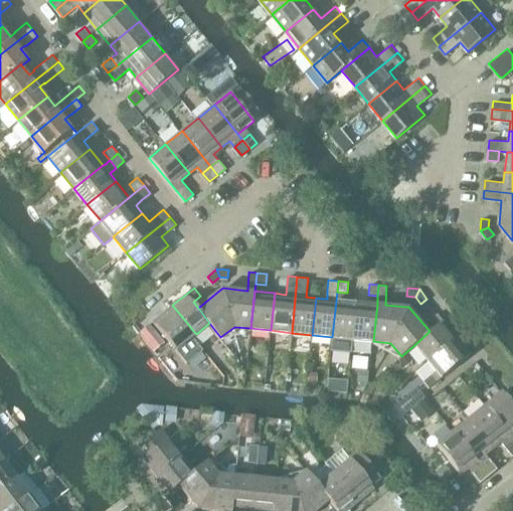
[(332,337),(353,339),(357,302),(337,300),(337,292),(332,337)]
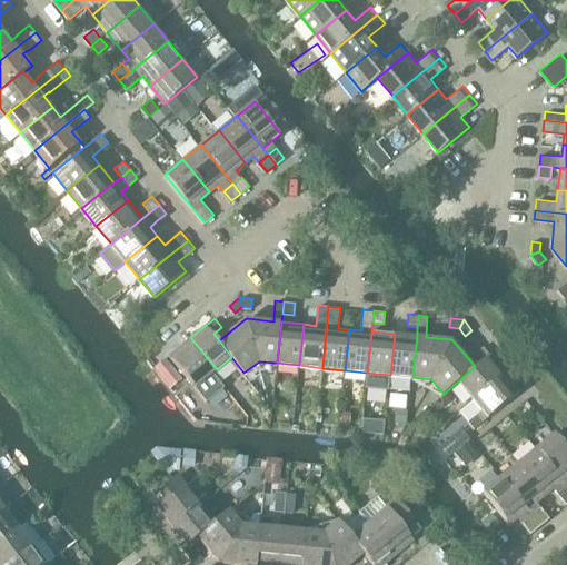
[(390,375),(413,377),(417,336),(395,334),(390,375)]
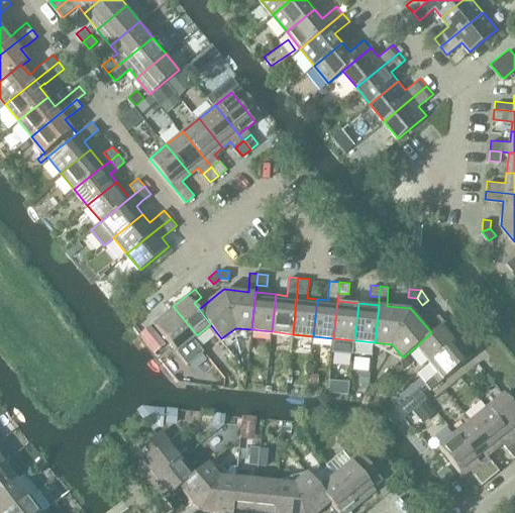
[(184,345),(197,335),(173,306),(153,321),(188,364),(194,358),(184,345)]
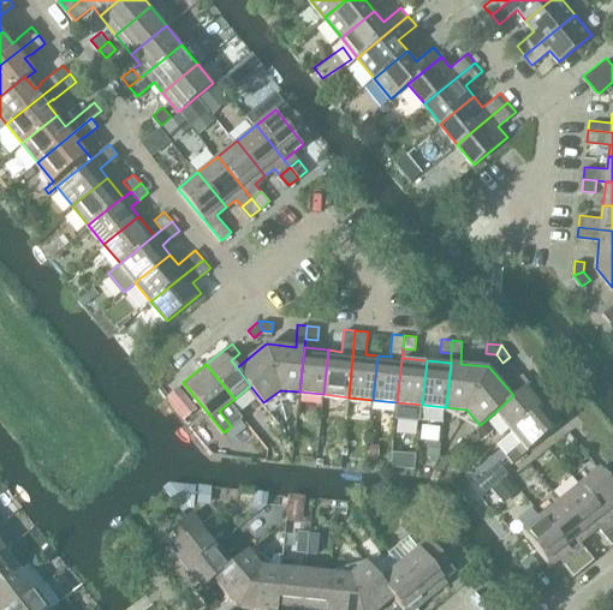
[(523,372),(512,381),(521,390),(530,382),(523,372)]
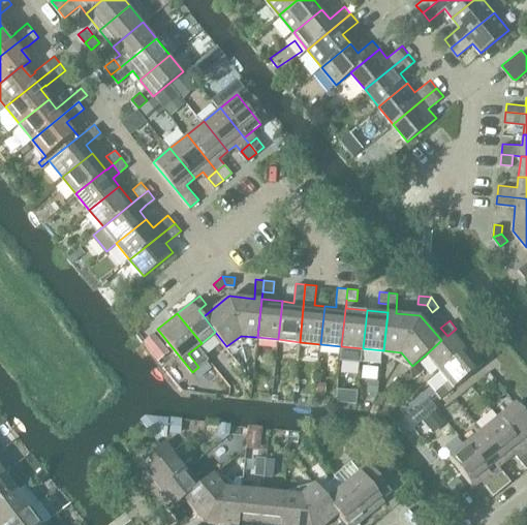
[(441,340),(427,353),(438,367),(467,342),(456,329),(447,336),(441,340)]
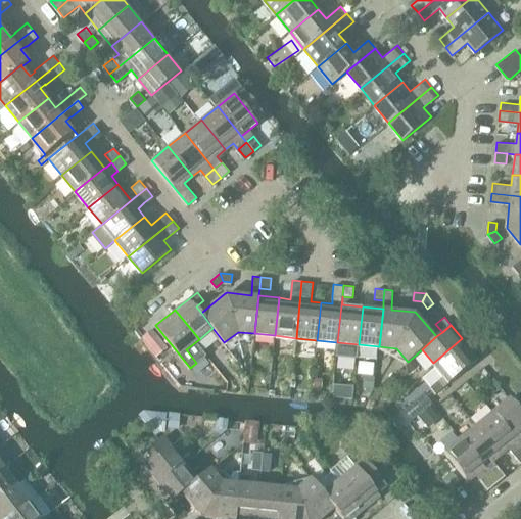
[(142,336),(155,351),(164,344),(152,328),(142,336)]
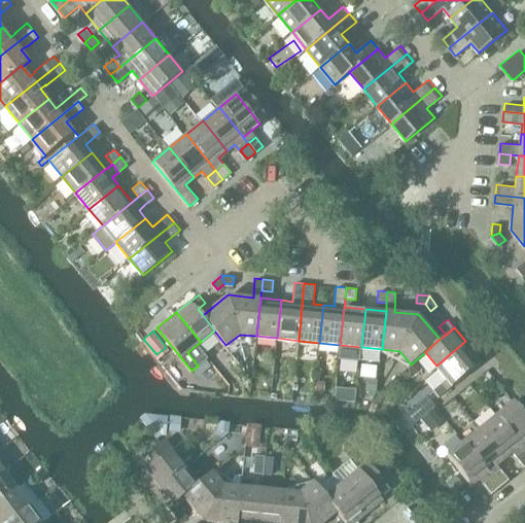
[(465,341),(436,365),(447,379),(434,389),(440,395),(482,360),(465,341)]
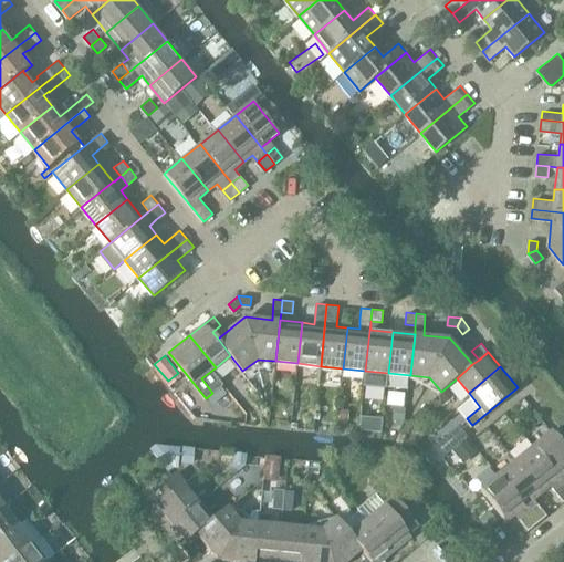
[(563,445),(552,430),(534,445),(563,480),(563,445)]
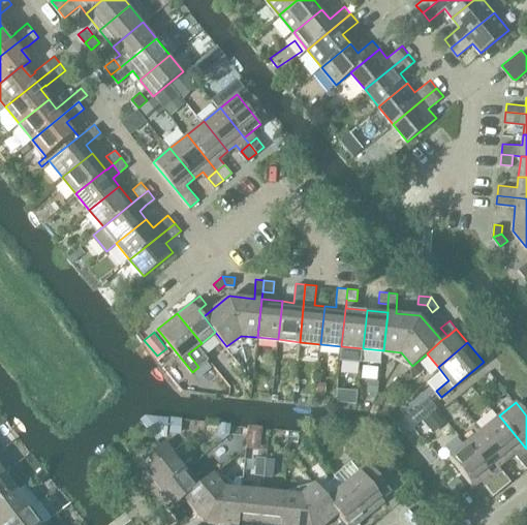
[(526,449),(499,415),(483,429),(506,459),(515,452),(526,466),(526,449)]
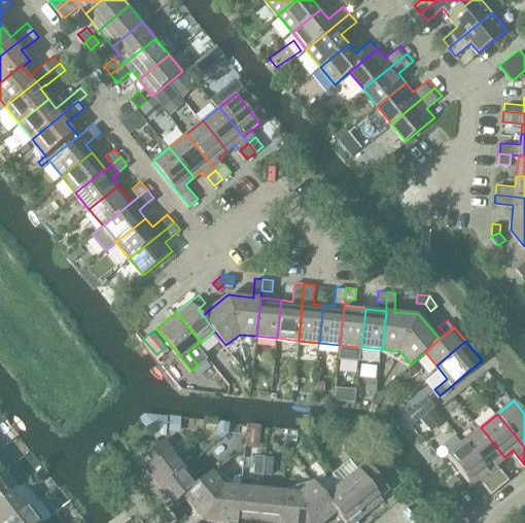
[(481,427),(464,441),(488,471),(493,477),(500,485),(509,479),(501,469),(496,463),(504,457),(481,427)]
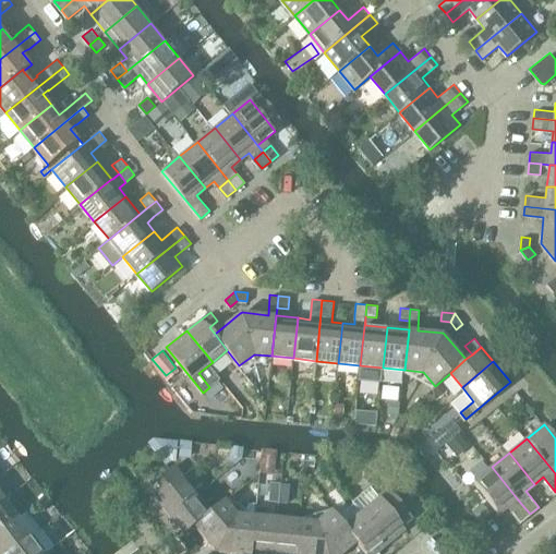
[(150,502),(165,520),(196,494),(188,483),(201,472),(195,465),(184,474),(176,464),(145,489),(154,500),(150,502)]
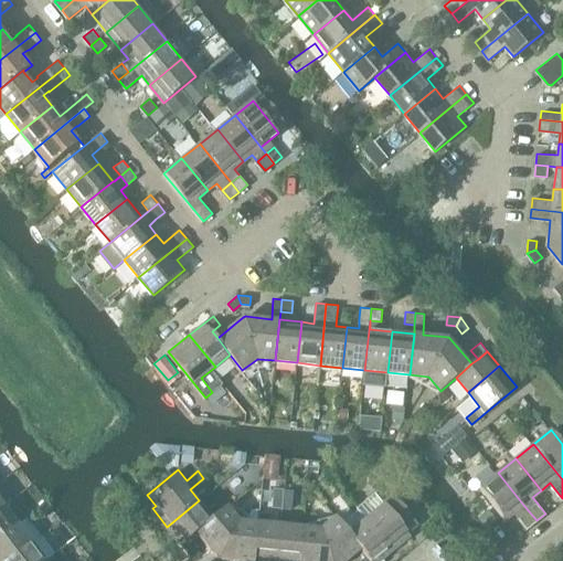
[(523,505),(498,473),(480,487),(506,519),(516,511),(521,518),(529,527),(537,520),(529,511),(523,505)]
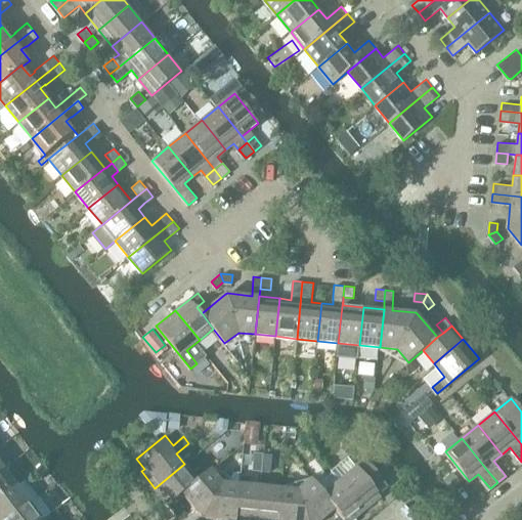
[(254,468),(273,469),(274,449),(255,448),(254,468)]
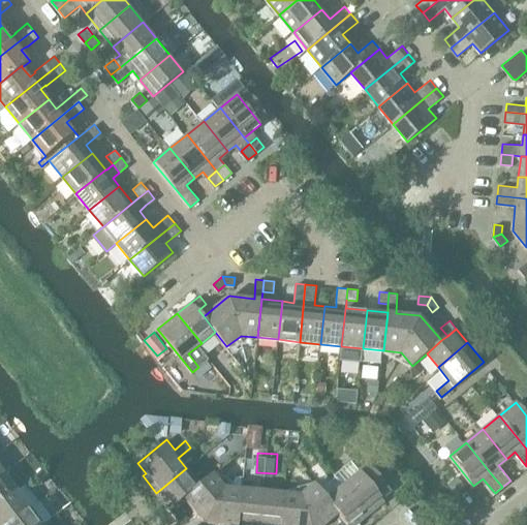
[(354,475),(344,484),(343,485),(368,515),(384,500),(382,497),(359,468),(350,458),(343,463),(354,475)]
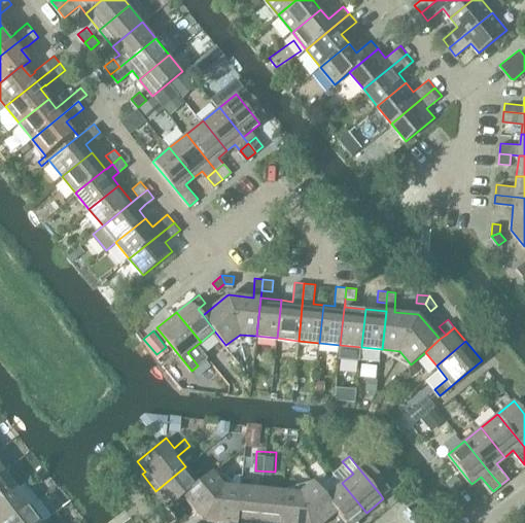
[(366,459),(357,466),(381,495),(390,487),(366,459)]
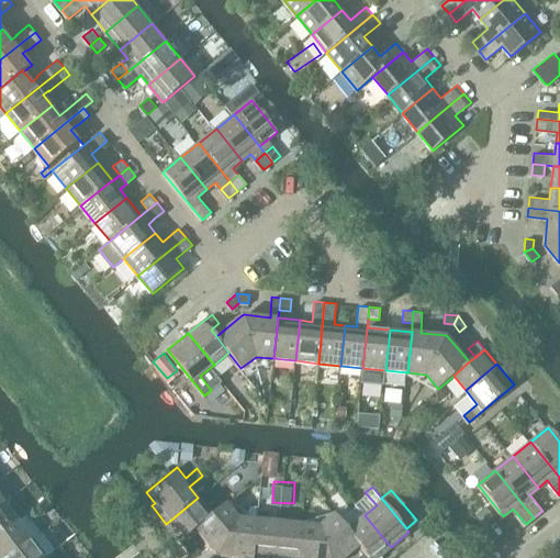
[(190,534),(197,528),(212,515),(198,498),(166,524),(180,542),(181,542),(188,550),(197,543),(190,534)]
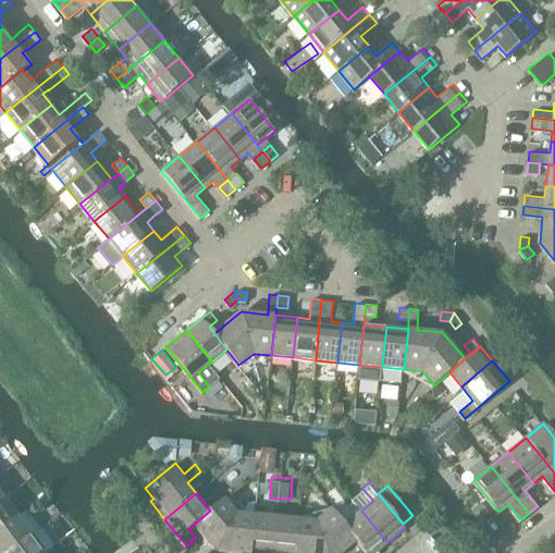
[(0,501),(0,529),(19,516),(4,498),(0,501)]
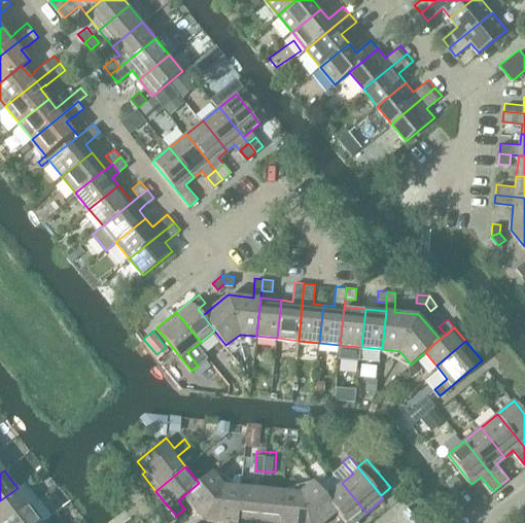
[(237,522),(242,486),(224,484),(213,471),(199,483),(184,495),(205,521),(229,522),(237,522)]
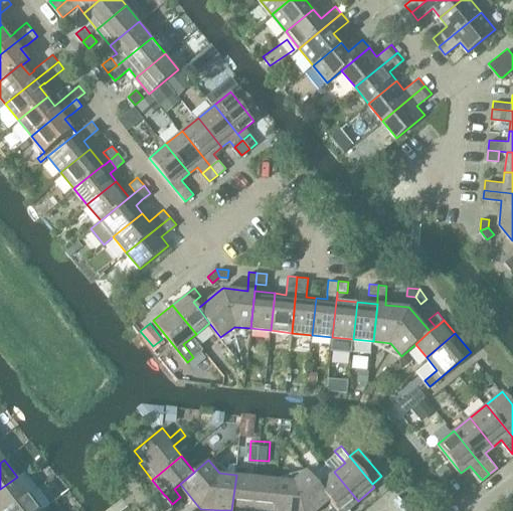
[(327,462),(311,475),(319,484),(318,485),(330,499),(330,500),(334,505),(327,510),(345,510),(358,501),(334,472),(335,471),(327,462)]
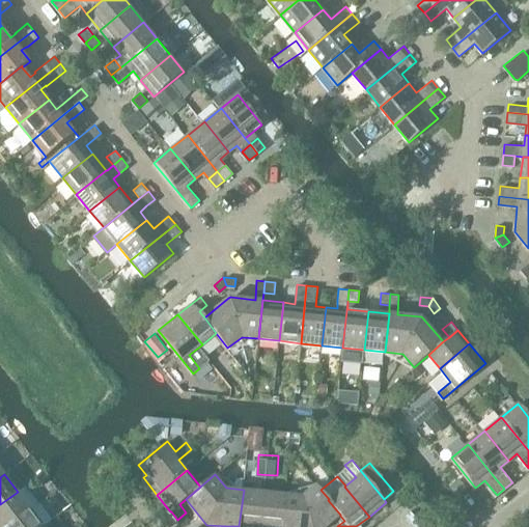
[(285,494),(281,526),(325,526),(340,516),(340,515),(328,500),(329,499),(321,490),(316,484),(303,496),(285,494)]
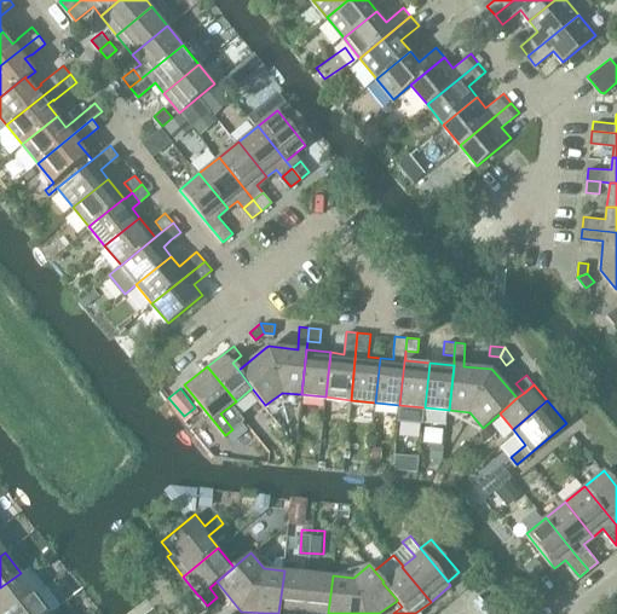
[(278,613),(304,613),(309,573),(284,571),(278,613)]
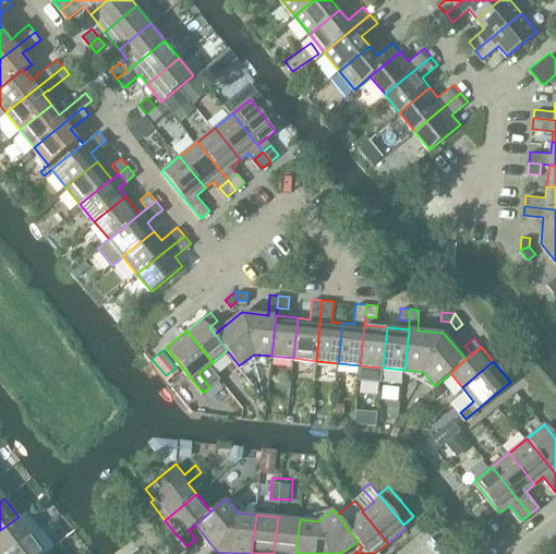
[(0,530),(0,553),(5,553),(32,534),(19,517),(0,530)]
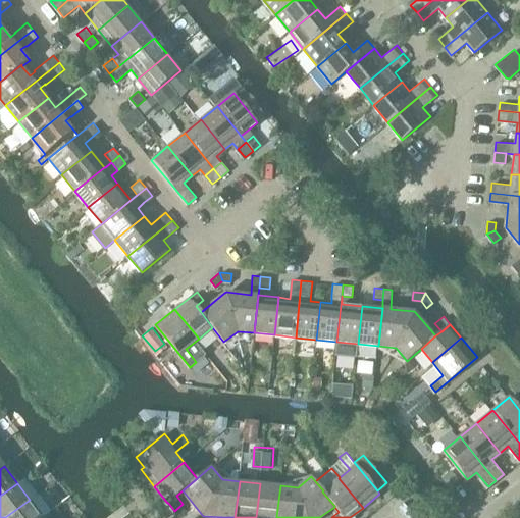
[(256,517),(276,517),(280,485),(260,483),(256,517)]
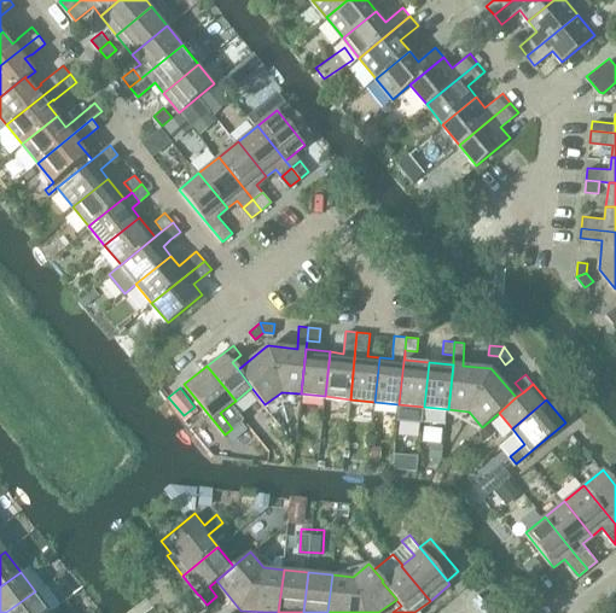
[(6,612),(48,612),(51,612),(35,591),(6,612)]
